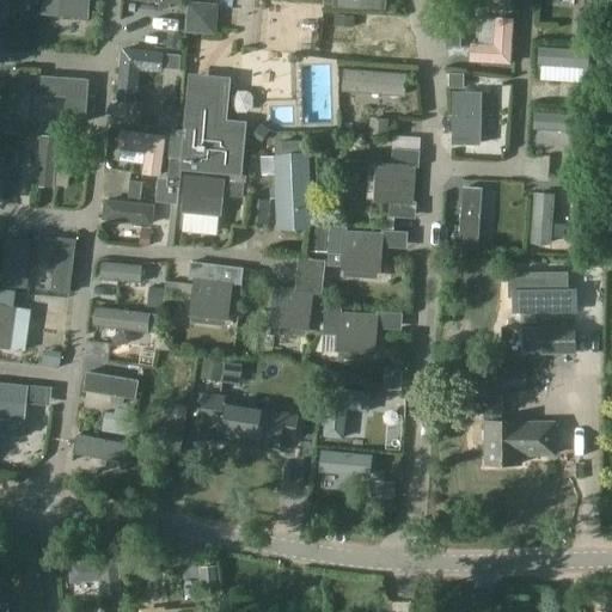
[(78,17),(79,0),(42,0),(42,14),(78,17)]
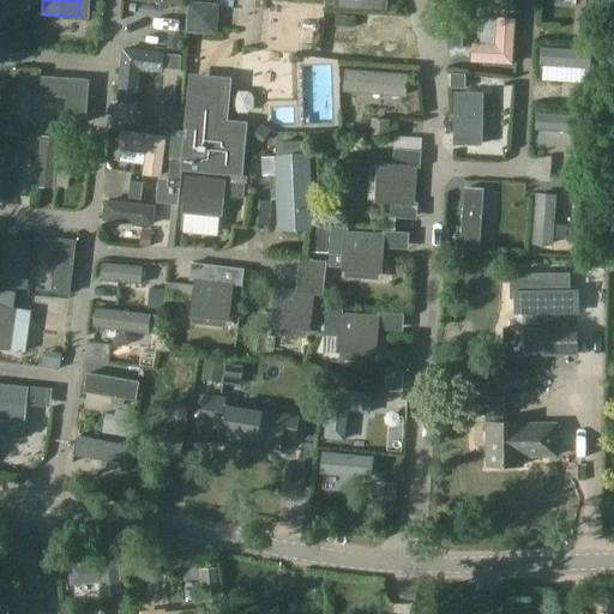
[(170,11),(170,5),(180,6),(180,0),(126,0),(161,4),(160,10),(170,11)]
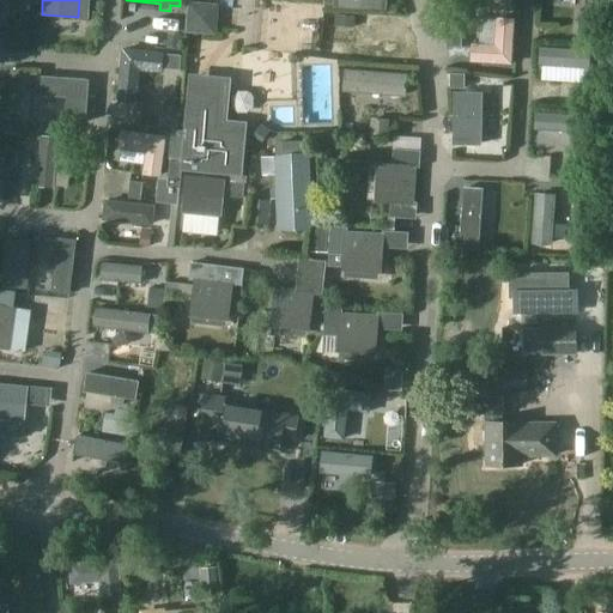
[(267,0),(269,11),(309,6),(307,0),(267,0)]
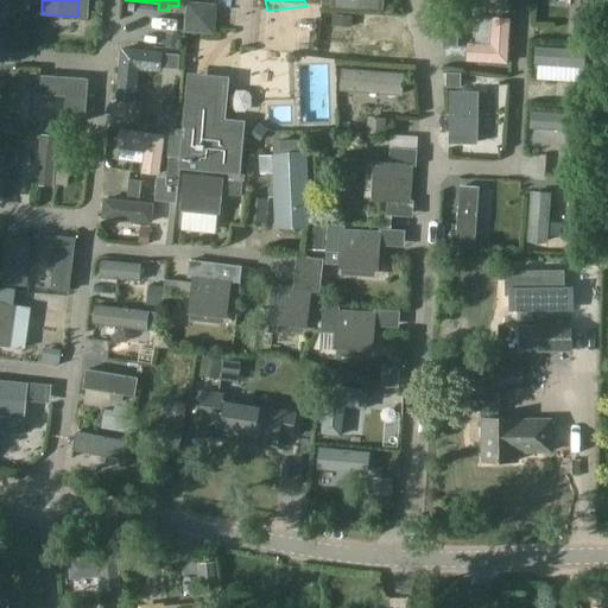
[(331,0),(331,7),(382,11),(382,0),(331,0)]
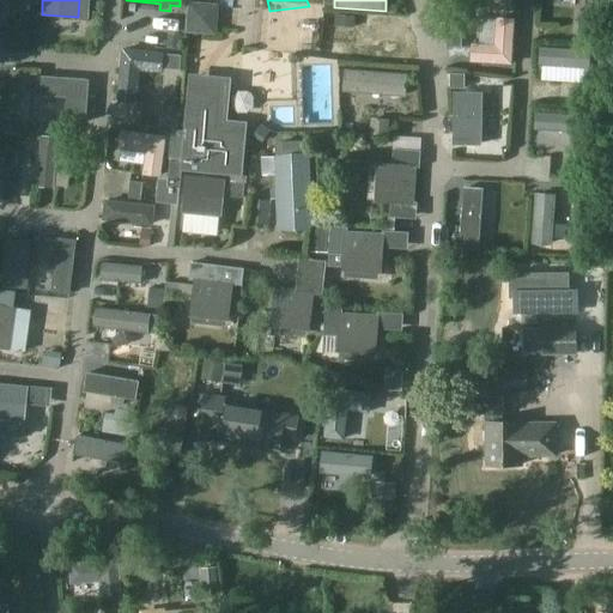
[(322,29),(319,59),(337,64),(417,70),(418,55),(417,38),(406,16),(354,13),(323,12),(322,29)]
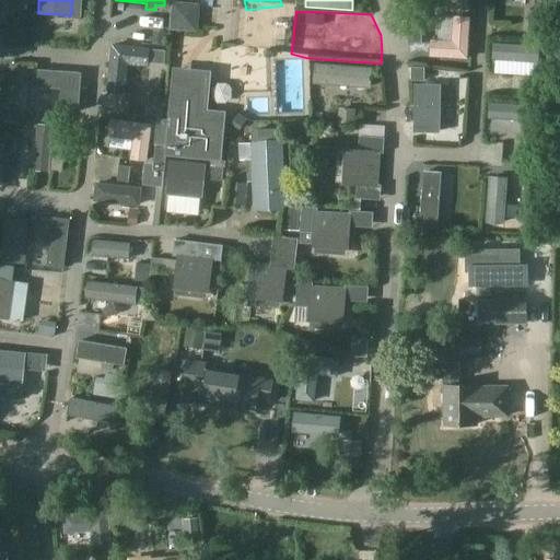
[(452,43),(431,43),(431,58),(467,59),(468,20),(453,20),(452,43)]
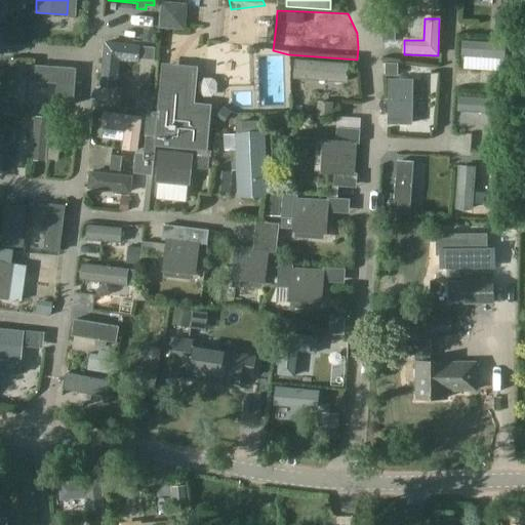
[(185,19),(184,35),(199,35),(200,21),(185,19)]
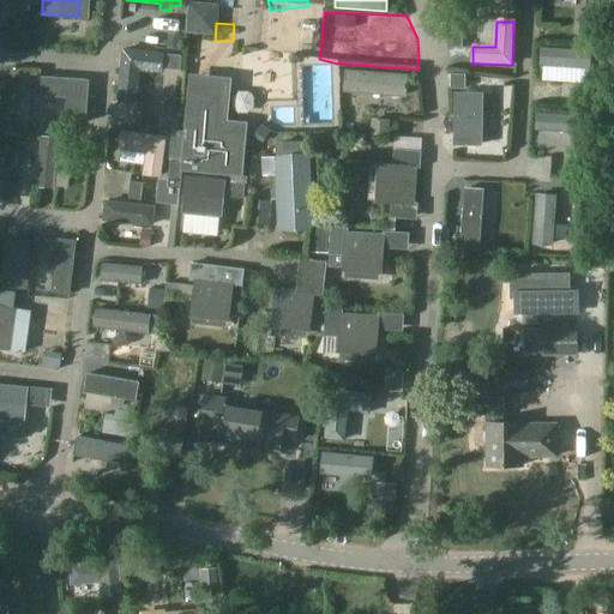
[(461,34),(447,35),(447,49),(462,48),(461,34)]
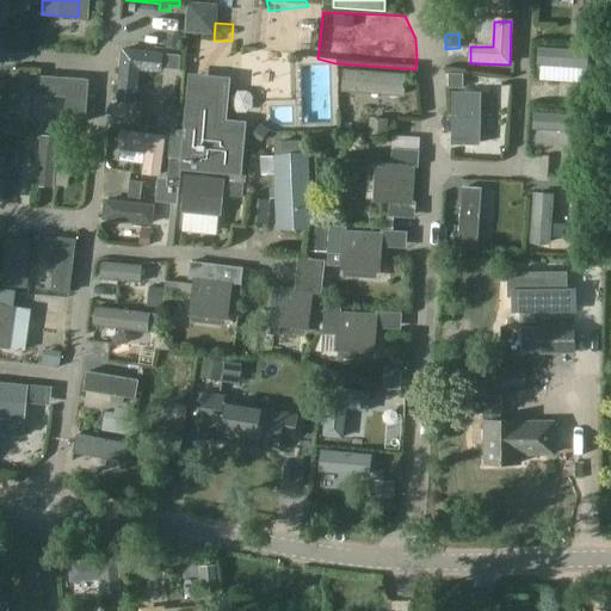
[(122,53),(117,99),(133,102),(135,71),(159,73),(159,69),(160,56),(122,53)]
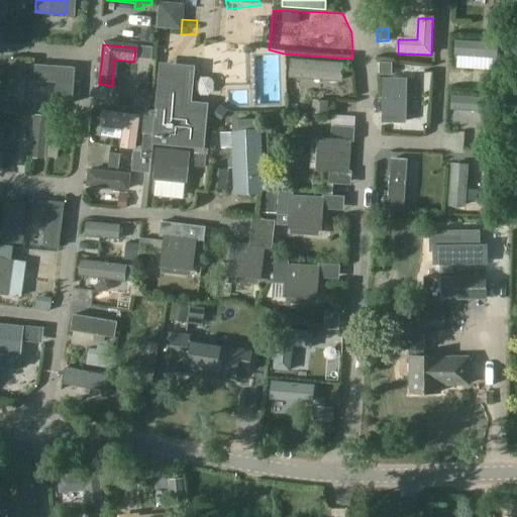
[(135,47),(134,59),(151,61),(152,47),(135,46),(135,47)]
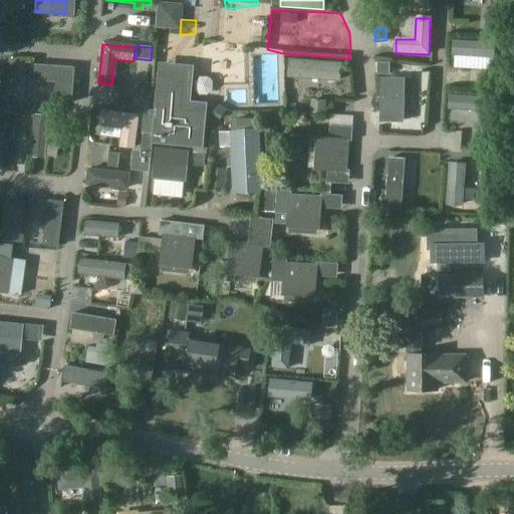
[(445,49),(446,64),(478,63),(478,48),(445,49)]
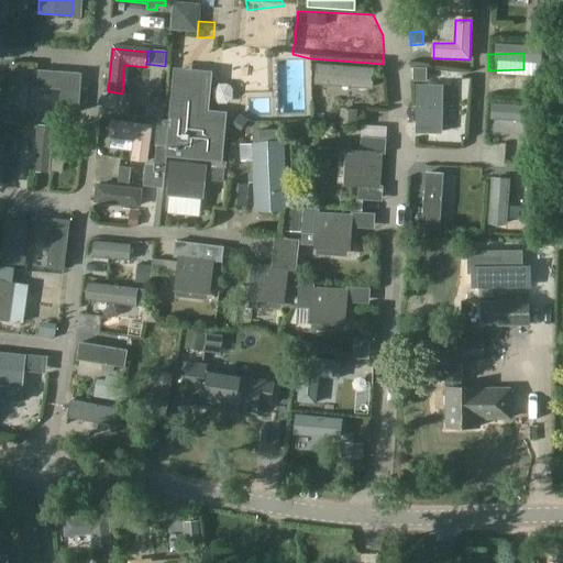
[(268,70),(269,122),(302,122),(301,69),(268,70)]
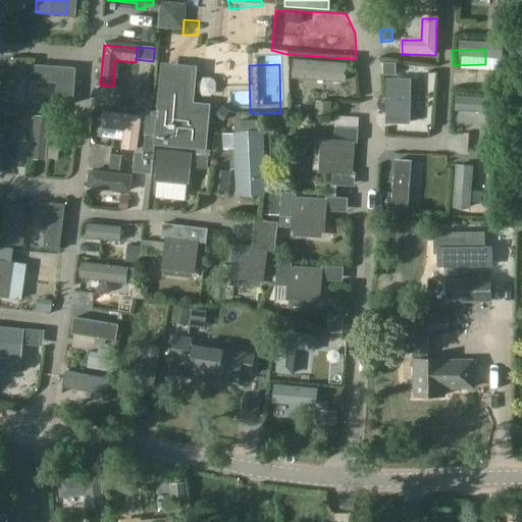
[(383,64),(383,75),(395,76),(395,64),(383,64)]
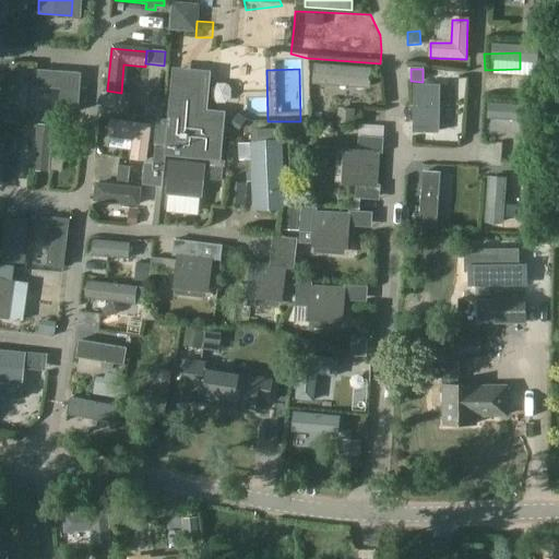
[(76,113),(79,73),(35,70),(34,87),(61,90),(59,111),(76,113)]
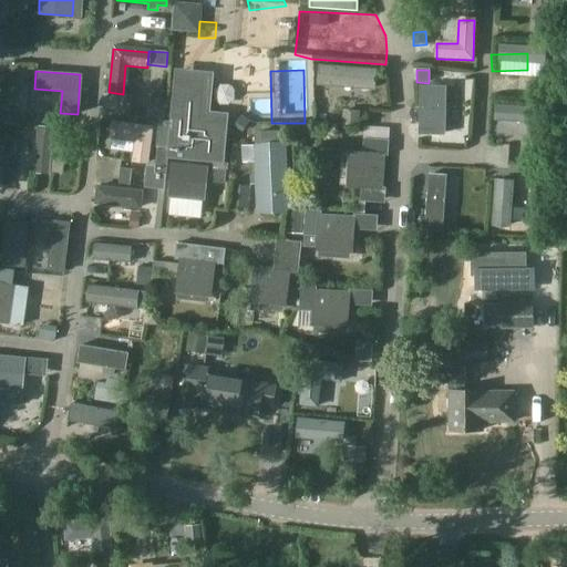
[(171,123),(168,147),(167,157),(223,163),(226,124),(199,121),(203,84),(195,83),(196,79),(183,78),(182,82),(175,81),(171,123)]
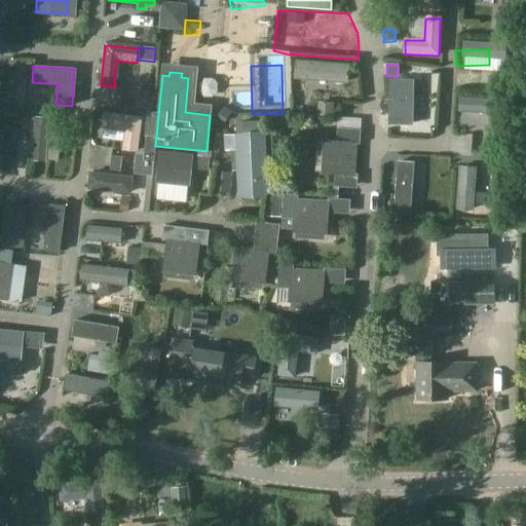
[(412,82),(389,82),(388,124),(411,125),(412,82)]
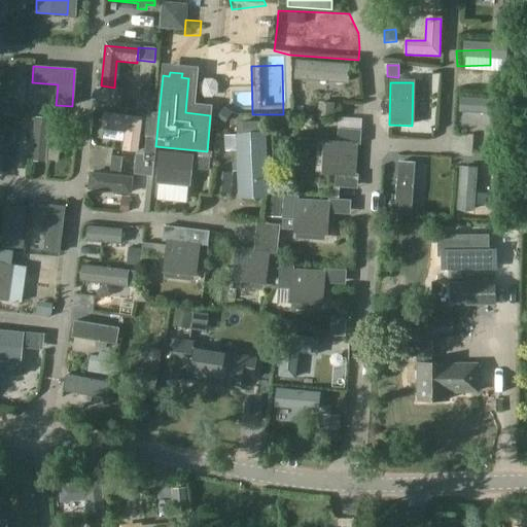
[(137,92),(135,110),(153,111),(155,94),(137,92)]
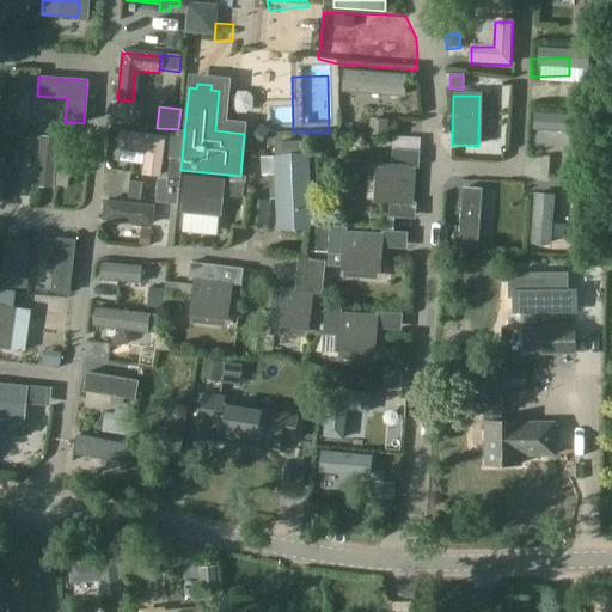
[(534,114),(533,130),(573,133),(571,151),(583,152),(585,117),(534,114)]
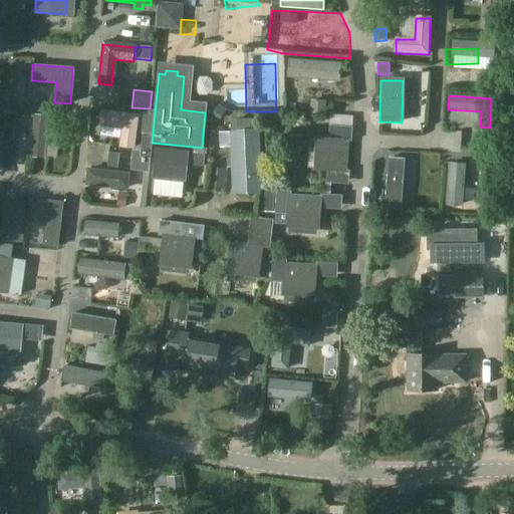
[(325,101),(310,100),(310,105),(310,113),(325,114),(325,101)]
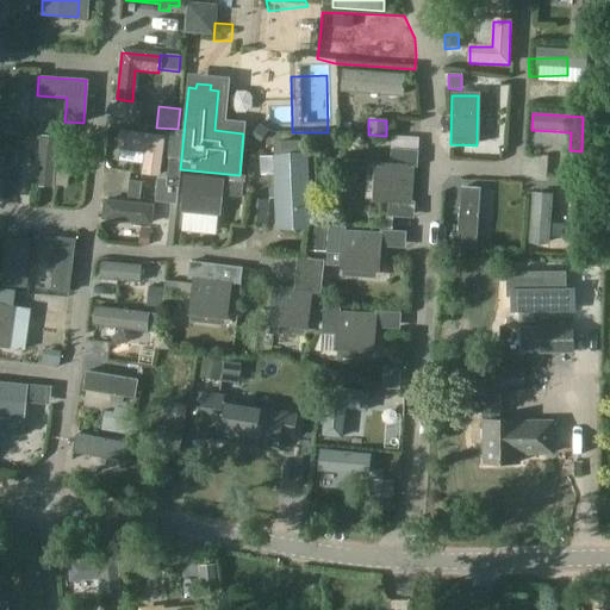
[(58,123),(42,122),(42,134),(58,134),(58,123)]
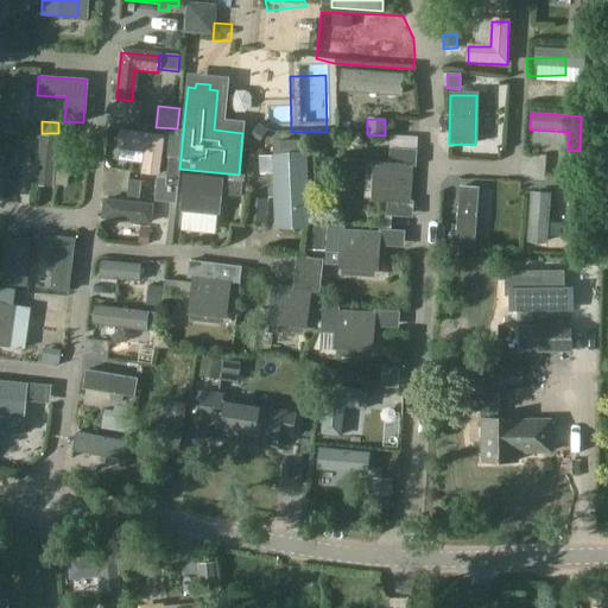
[(181,158),(183,132),(170,131),(168,157),(169,157),(181,158)]
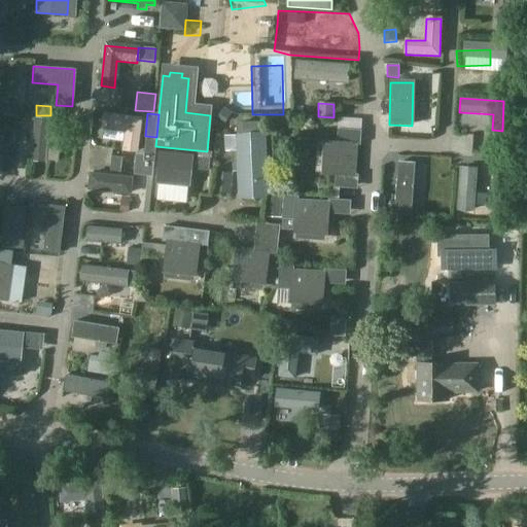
[(103,114),(101,129),(126,132),(124,151),(137,153),(142,119),(103,114)]
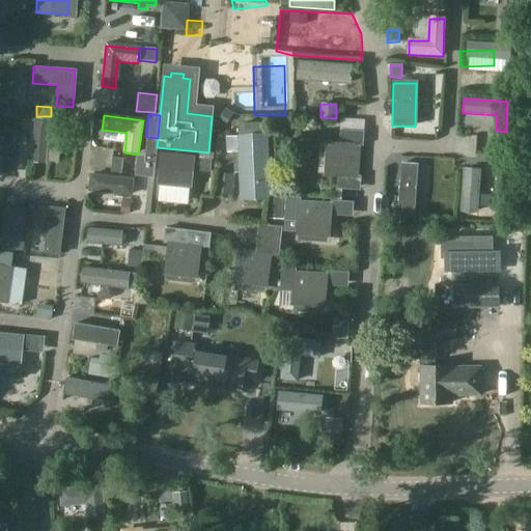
[(35,120),(32,163),(46,164),(48,136),(59,137),(60,129),(48,128),(49,121),(35,120)]
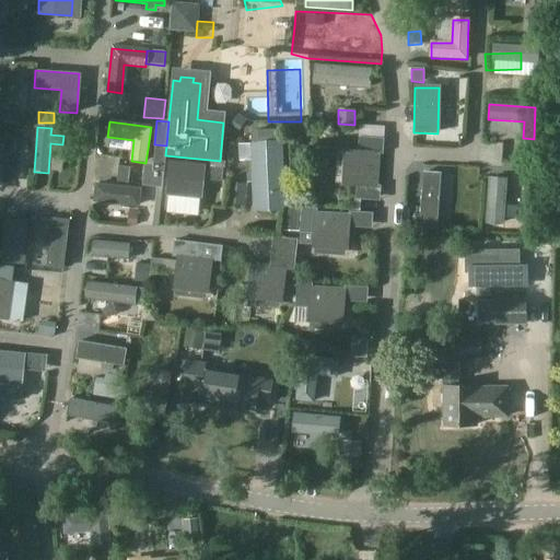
[(358,153),(345,152),(342,186),(375,188),(377,154),(383,154),(383,140),(359,139),(358,153)]
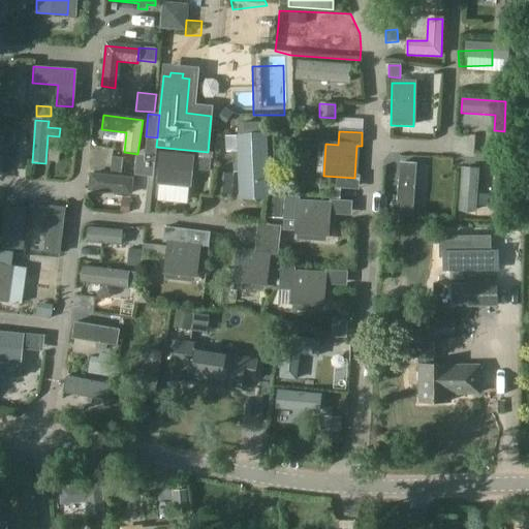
[(266,133),(237,135),(237,152),(238,173),(240,198),(269,197),(266,133)]
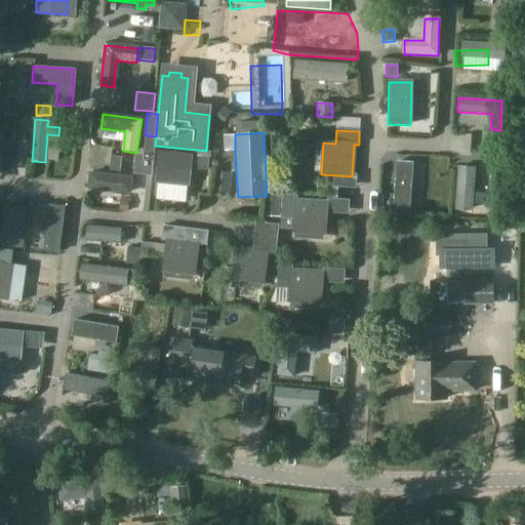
[(0,133),(0,174),(1,174),(2,160),(9,160),(10,145),(3,145),(4,134),(0,133)]
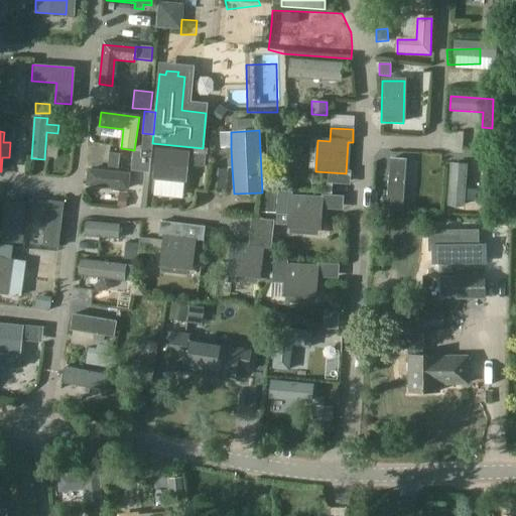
[(143,133),(141,155),(141,158),(150,159),(152,143),(153,134),(143,133)]
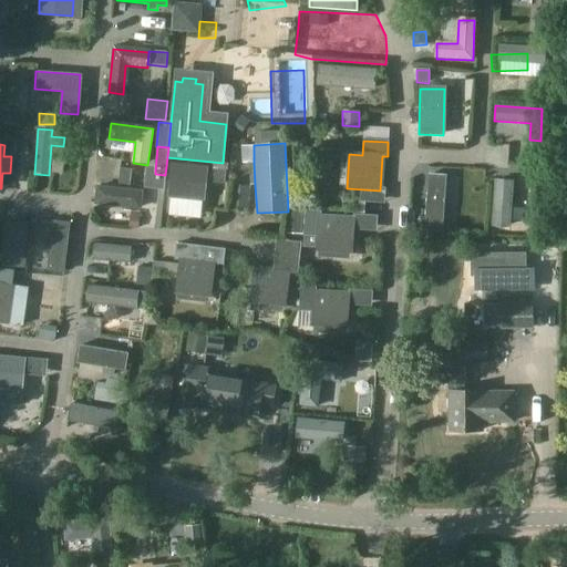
[(529,157),(528,164),(538,165),(539,152),(529,152),(529,157)]
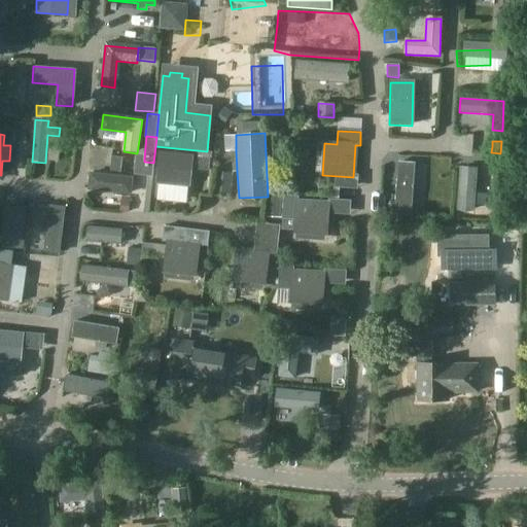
[(191,156),(159,153),(155,183),(188,186),(191,156)]
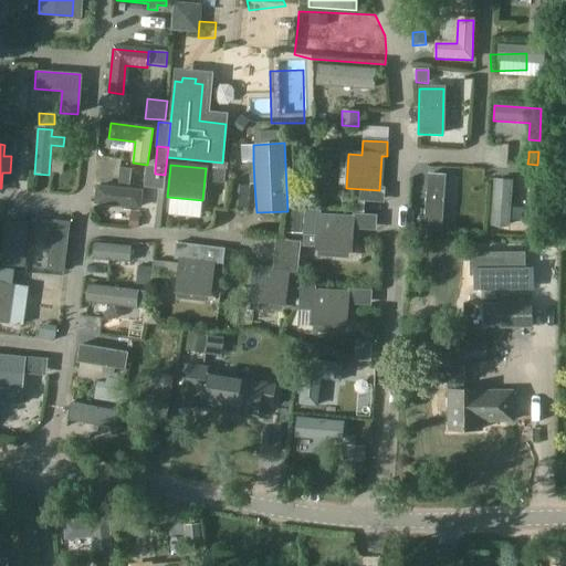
[(484,169),(483,185),(490,186),(485,238),(538,240),(543,169),(506,165),(506,169),(484,169)]
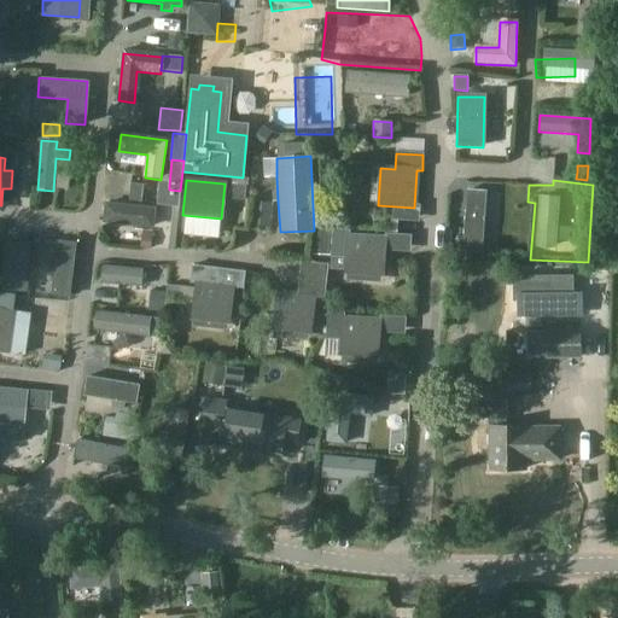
[(324,181),(322,198),(328,198),(327,204),(337,204),(337,198),(338,181),(324,181)]
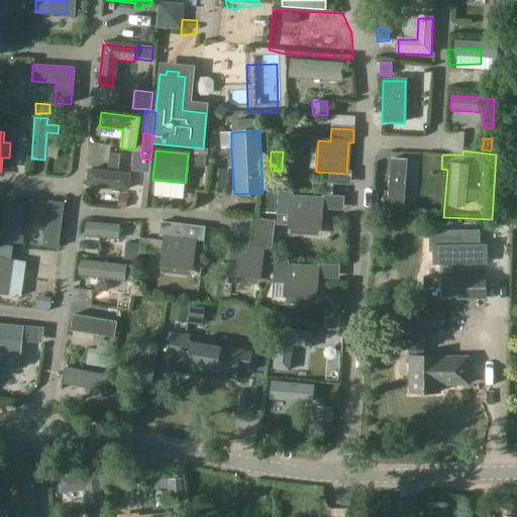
[(108,168),(118,169),(119,154),(109,153),(108,168)]
